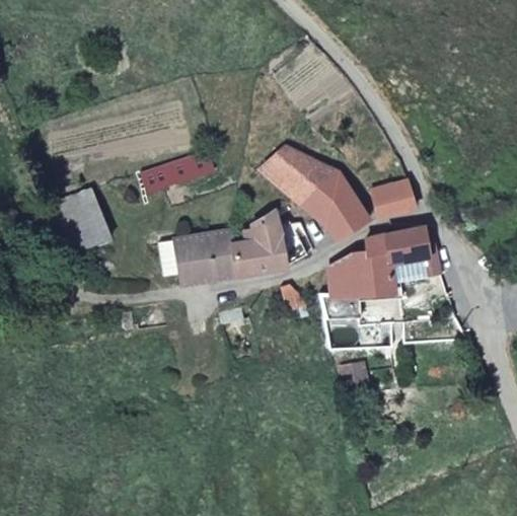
[(251,155),(263,166),(284,146),(273,135),(251,155)]
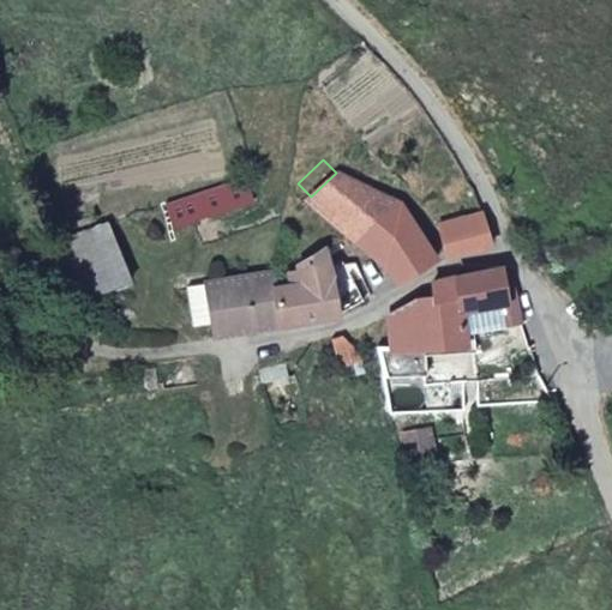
[(291,282),(275,284),(283,327),(337,318),(342,287),(383,265),(396,285),(438,260),(407,203),(340,170),(336,173),(311,197),(306,201),(333,225),(341,235),(327,243),(321,233),(304,246),(310,257),(300,267),(289,269),(291,282)]
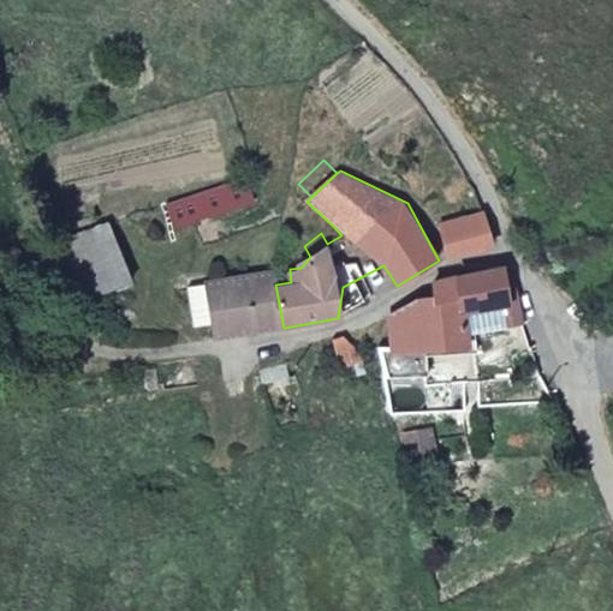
[(142,213),(152,240),(260,203),(250,178),(142,213)]
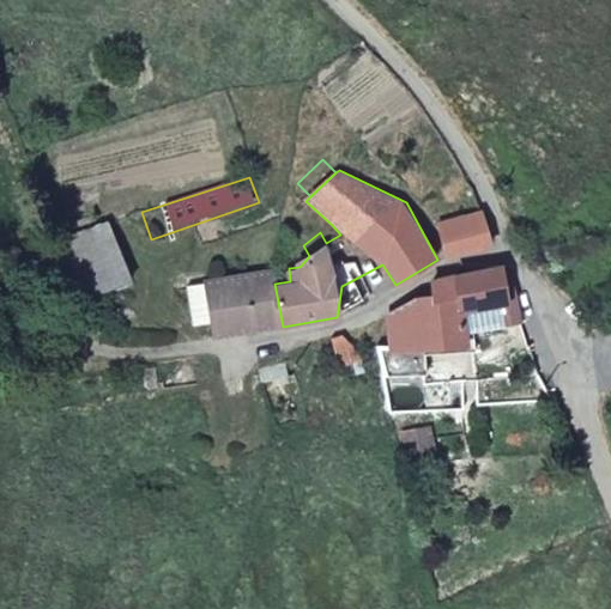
[(491,241),(478,205),(440,223),(451,253),(491,241)]
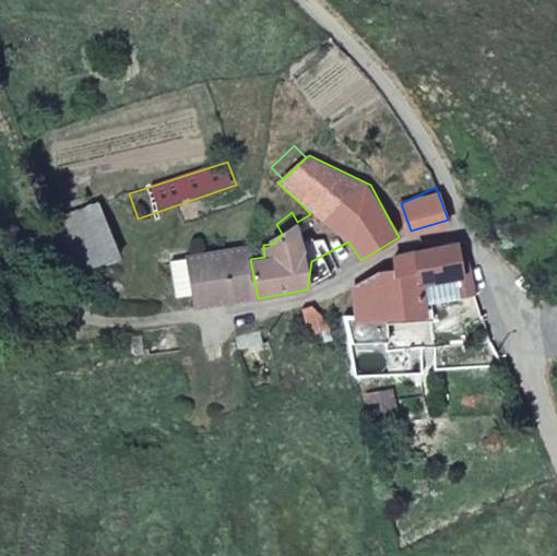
[(82,273),(121,256),(97,201),(58,219),(82,273)]
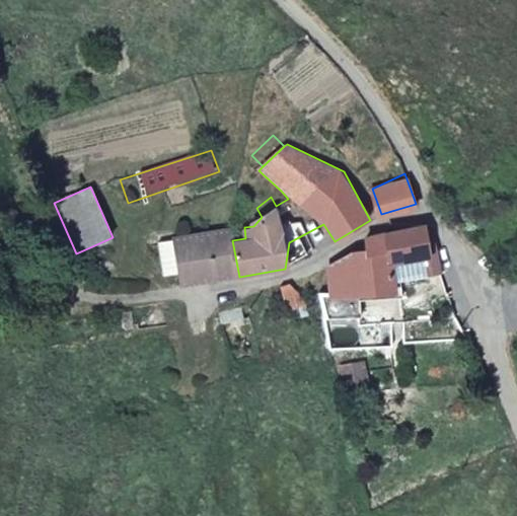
[(362,237),(364,249),(385,245),(390,264),(430,255),(426,237),(423,224),(362,237)]
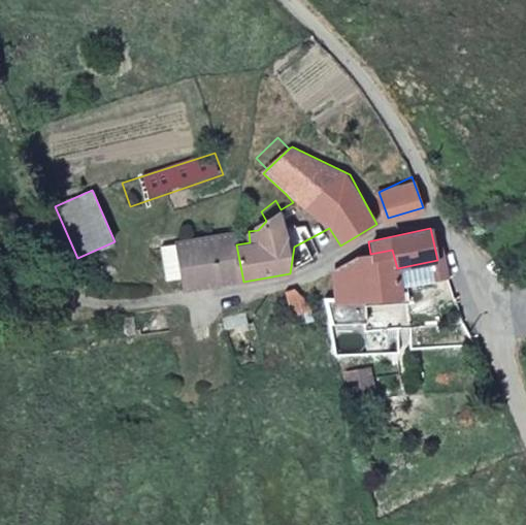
[(236,244),(234,231),(176,242),(184,292),(243,282),(236,244)]
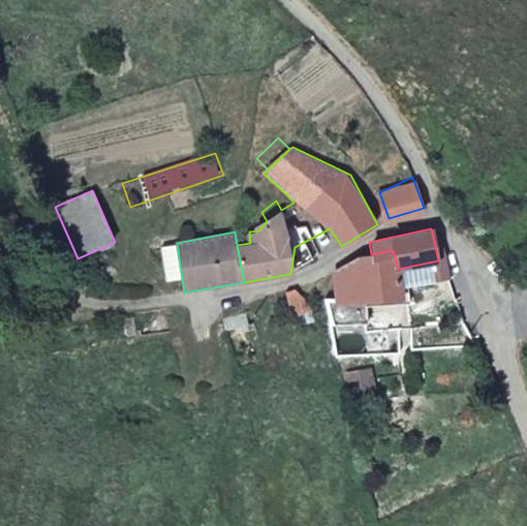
[(371,254),(355,259),(363,296),(364,301),(370,301),(403,296),(398,269),(393,250),(371,254)]
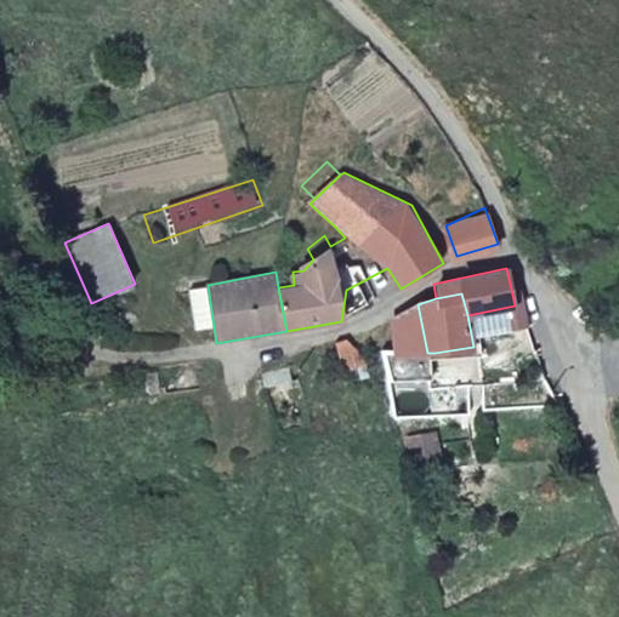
[(350,338),(323,353),(327,369),(342,367),(346,387),(368,381),(365,364),(350,338)]
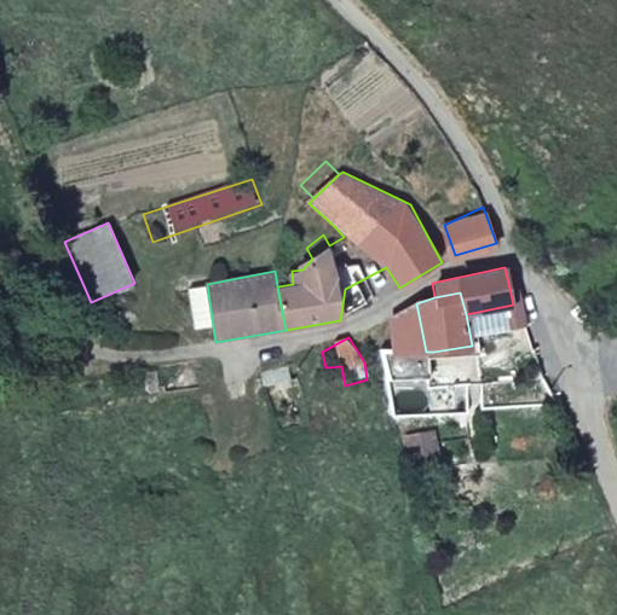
[(379,350),(387,383),(422,377),(425,388),(455,384),(454,367),(437,369),(433,352),(426,352),(425,346),(396,348),(379,350)]
